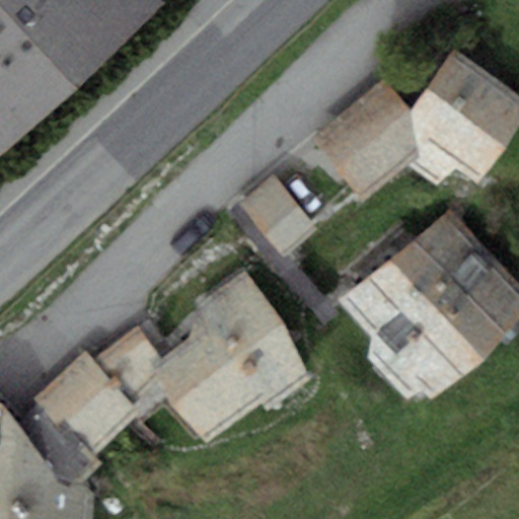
[(162,0),(0,0),(0,154),(165,3),(162,0)]
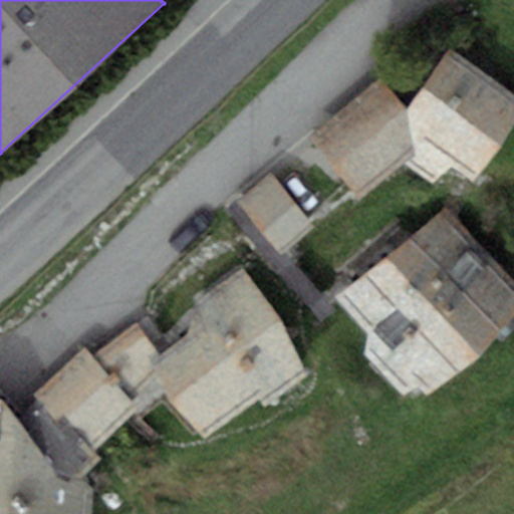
[(513,118),(513,96),(450,48),(409,109),(375,81),(312,136),(360,201),(406,164),(432,183),(449,165),(474,182),(513,118)]
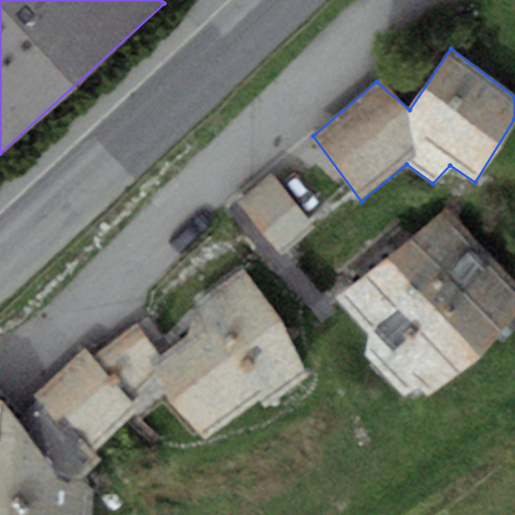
[(314,222),(273,176),(238,206),(280,252),(314,222)]
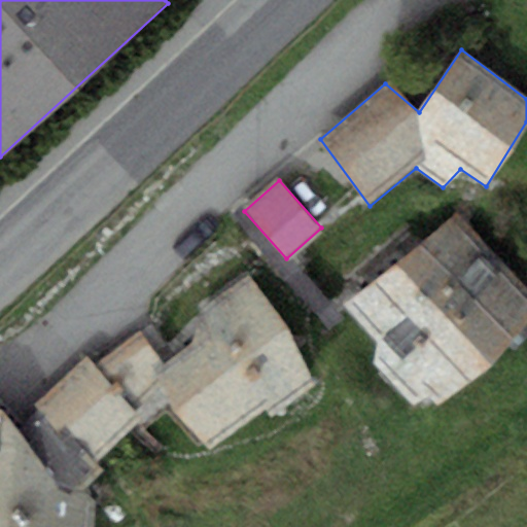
[(526,325),(526,293),(453,211),(345,307),(378,344),(376,365),(413,408),(428,394),(437,405),(526,325)]
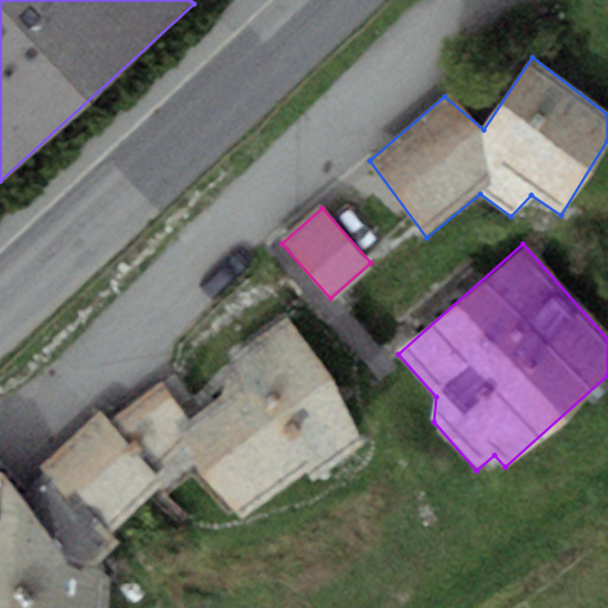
[(229,365),(226,396),(190,419),(162,380),(108,420),(163,482),(189,466),(241,519),(310,463),(321,477),(365,443),(336,380),(286,318),(229,365)]
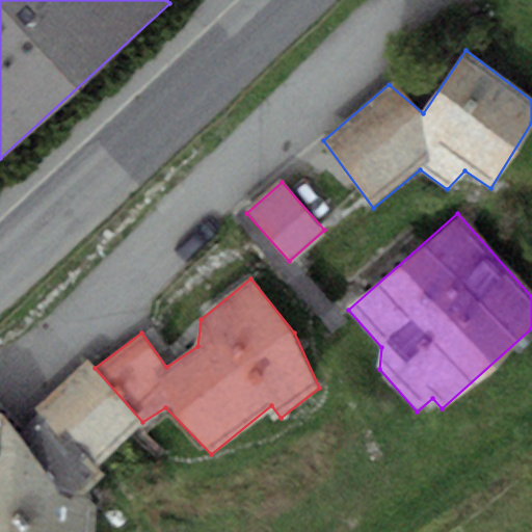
[(0,413),(0,531),(84,531),(86,491),(105,475),(98,467),(142,422),(95,368),(88,361),(36,409),(41,414),(20,434),(4,413),(0,413)]
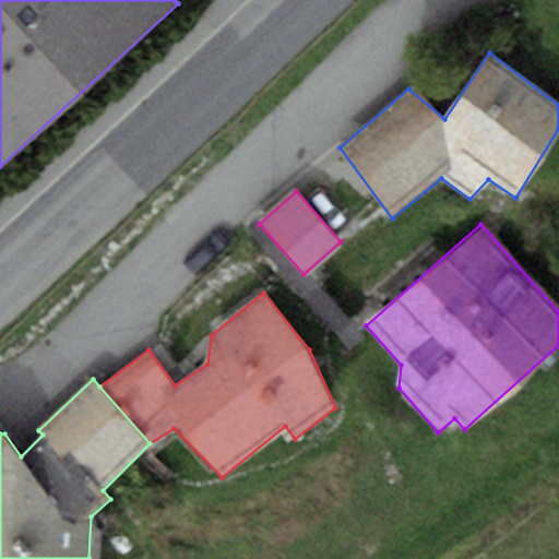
All buildings are outlined.
